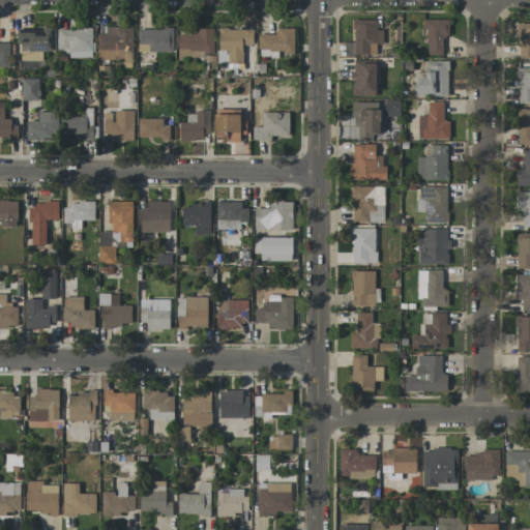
[(376,20),(354,20),(353,55),(376,55),(377,43),(382,43),(383,30),(376,30),(376,20)]
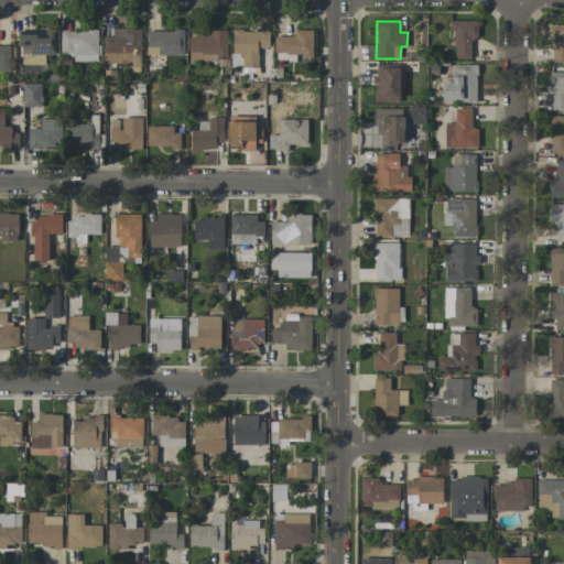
[(477,21),(453,21),(453,58),(470,58),(470,39),(477,39),(477,21)]
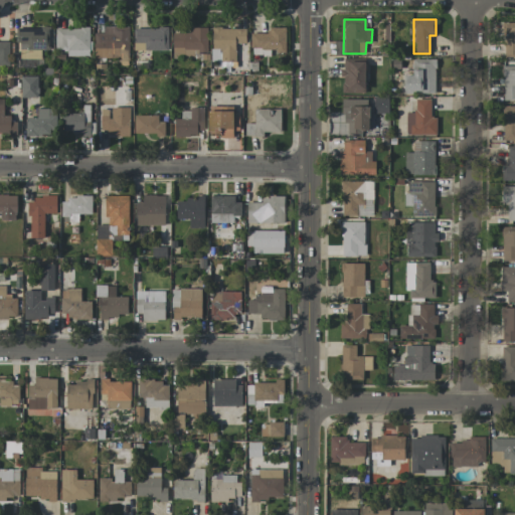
[(514,23),(504,23),(504,59),(514,58),(514,23)]
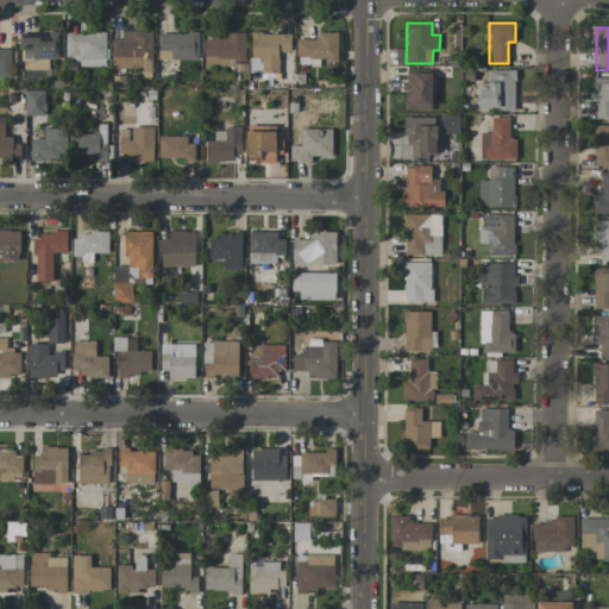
[(111,69),(152,69),(152,31),(123,32),(123,38),(111,39),(111,69)]
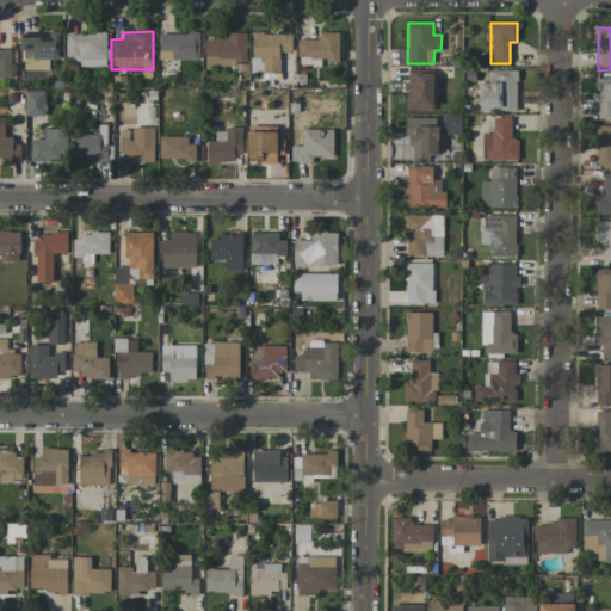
[(22,32),(20,71),(49,72),(49,60),(60,60),(60,34),(22,32)]
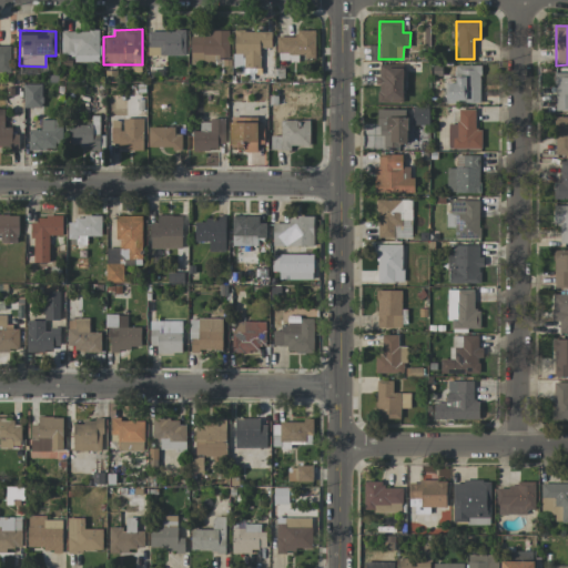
[(185,31),(146,30),(146,56),(185,57),(185,31)]
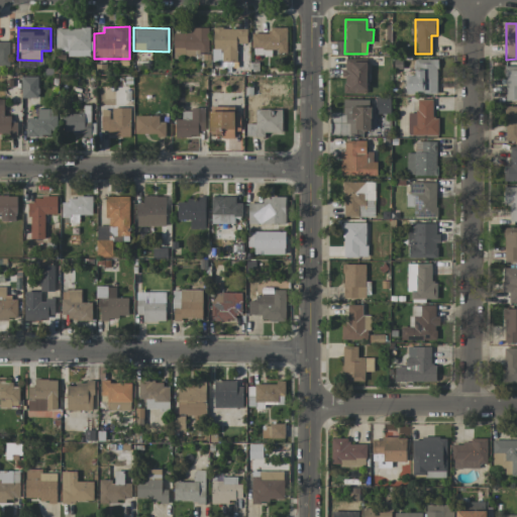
[(174,33),(174,56),(195,56),(195,52),(208,52),(208,28),(191,27),(191,33),(174,33)]
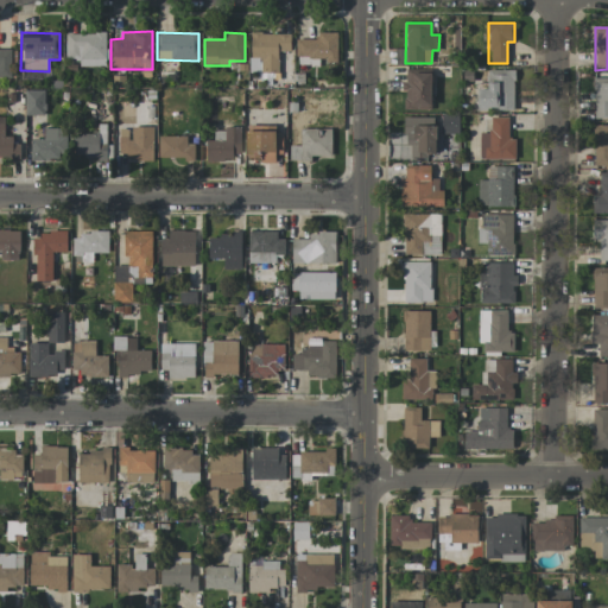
[(336,62),(337,32),(317,32),(317,39),(296,39),(296,65),(318,65),(318,62),(336,62)]
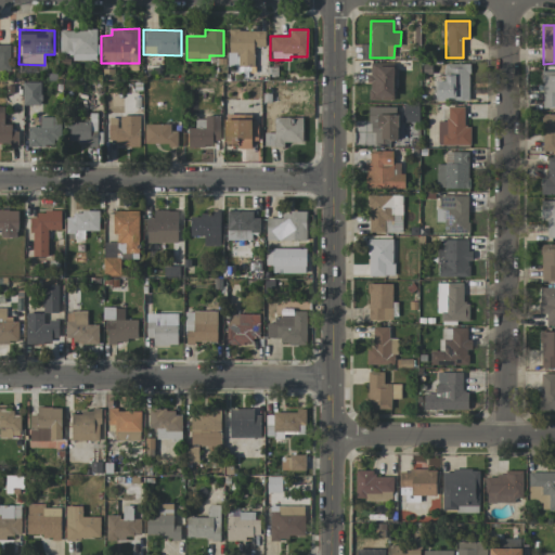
[(97,30),(60,30),(60,56),(71,55),(71,61),(97,60),(97,30)]
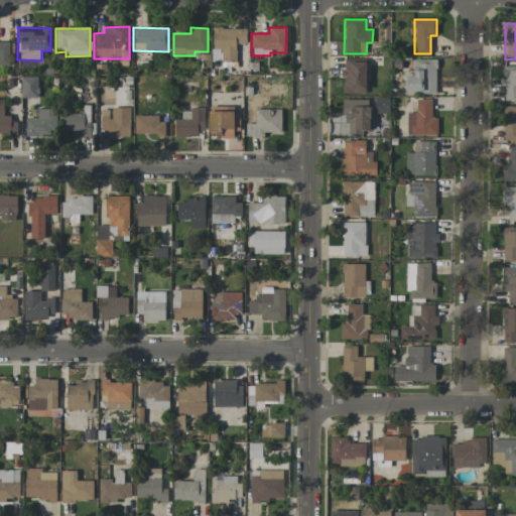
[(246,28),(213,29),(213,48),(221,48),(221,62),(236,61),(236,44),(246,43),(246,28)]
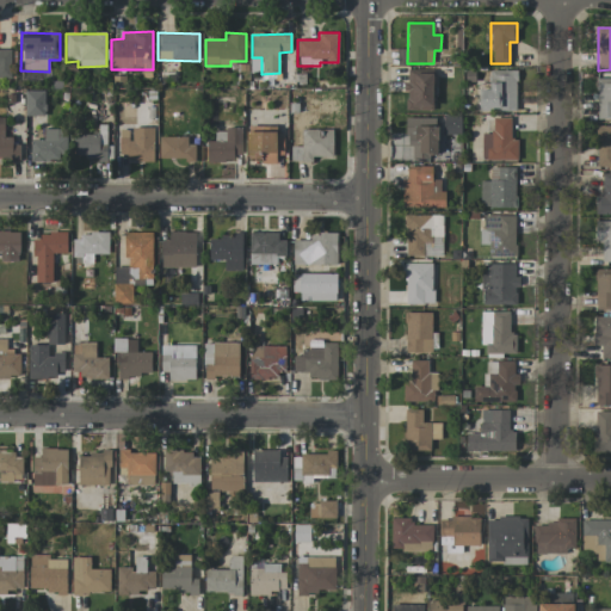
[(11,49),(0,49),(0,78),(11,78),(11,49)]
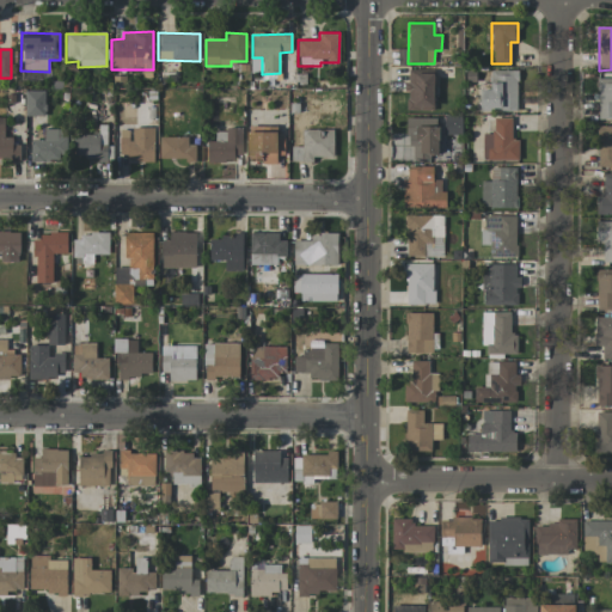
[(46,72),(24,71),(23,79),(46,80),(46,72)]
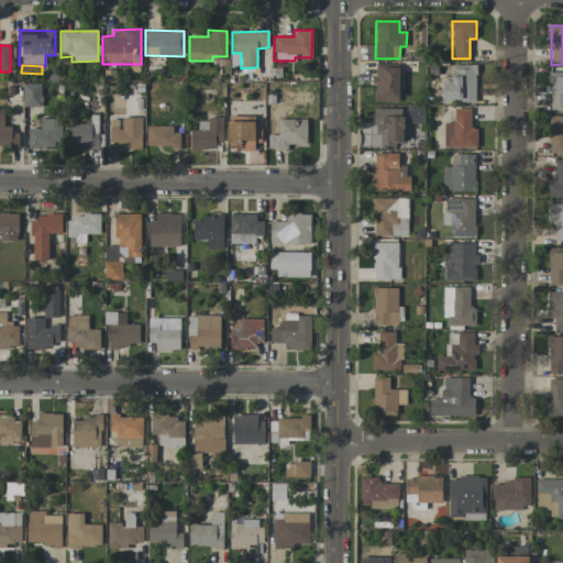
[(399,101),(400,65),(375,65),(374,100),(399,101)]
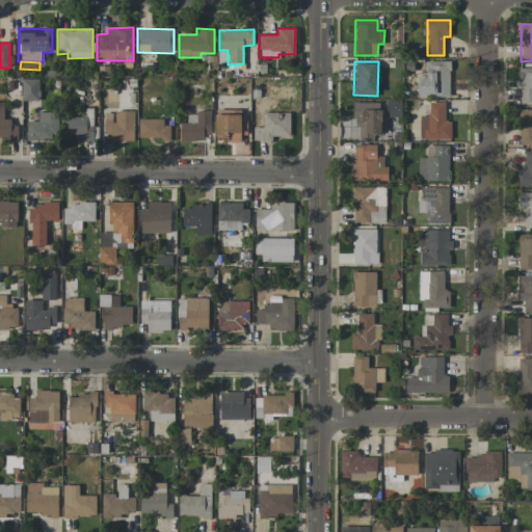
[(426,61),(427,78),(417,78),(418,98),(450,97),(449,61),(426,61)]
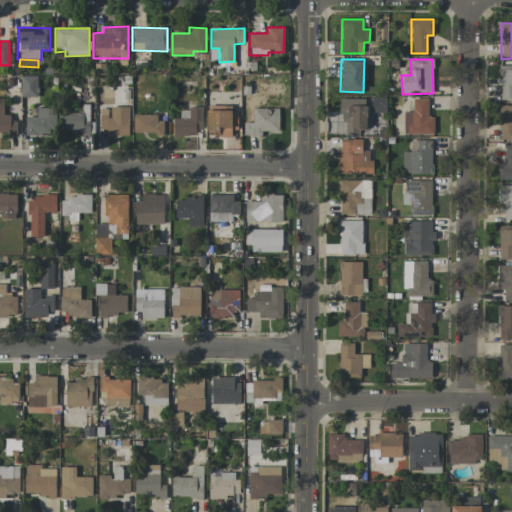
[(500,100),(511,100),(511,65),(501,65),(500,100)]
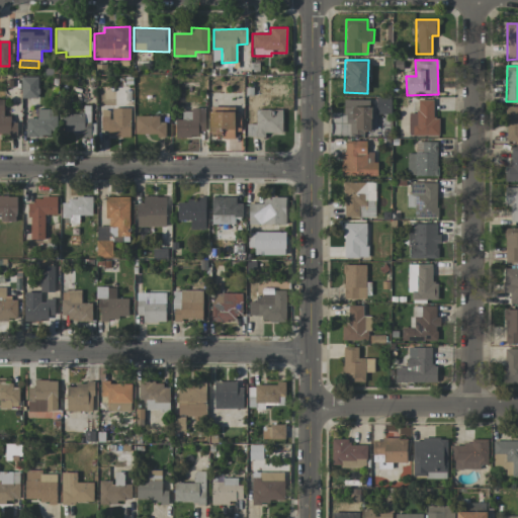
[(37,98),(37,77),(21,77),(21,97),(37,98)]
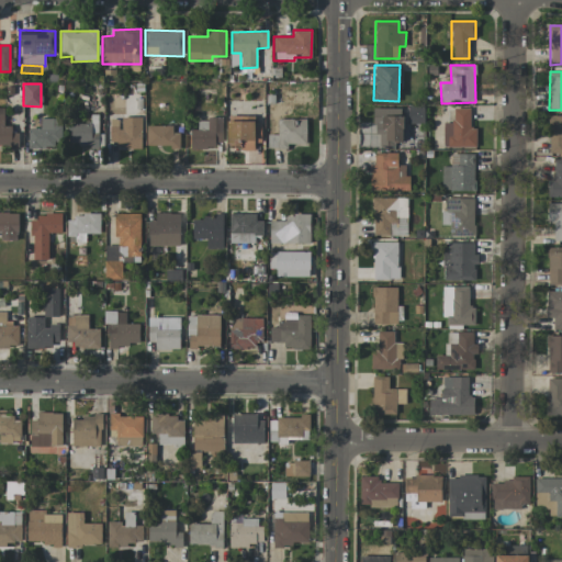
[(424,124),(424,105),(408,105),(407,123),(424,124)]
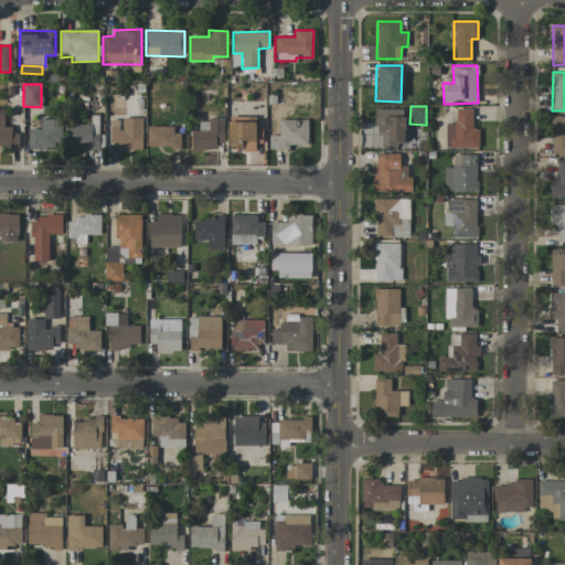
[(3,130),(4,109),(0,108),(0,147),(18,148),(19,130),(3,130)]
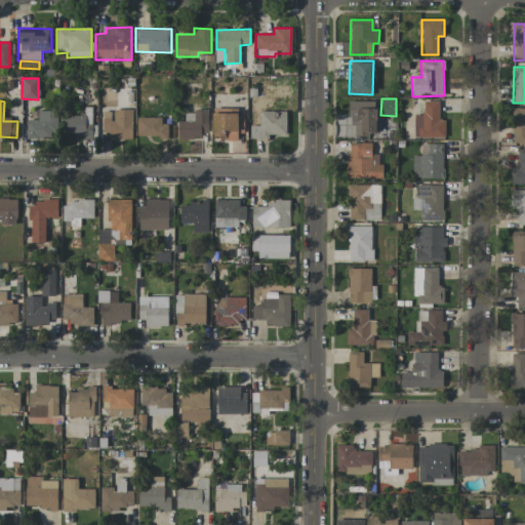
[(376,102),(351,101),(351,137),(376,137),(376,102)]
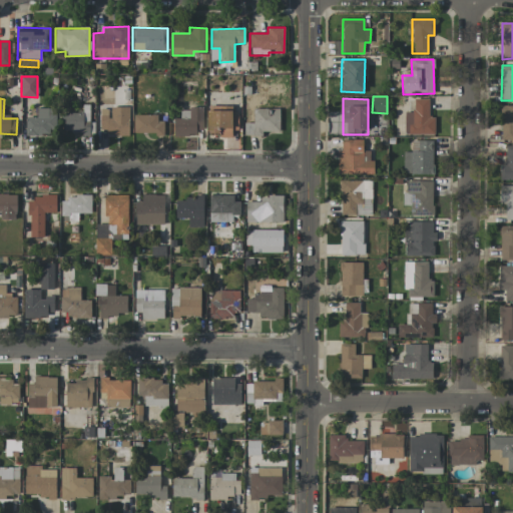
[(434,134),(434,117),(429,117),(429,98),(413,99),(413,112),(405,112),(405,134),(434,134)]
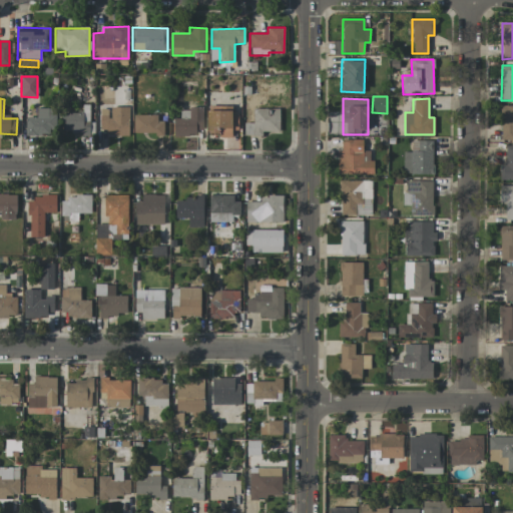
[(501,140),(512,140),(512,105),(501,105),(501,140)]
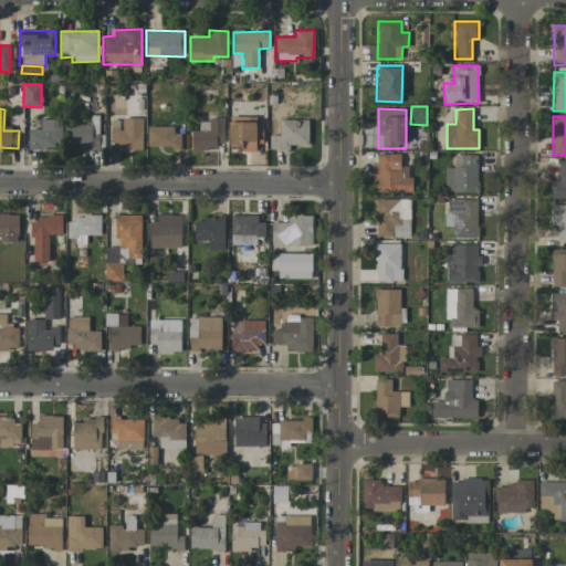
[(28,149),(62,149),(62,119),(39,118),(39,129),(29,129),(28,149)]
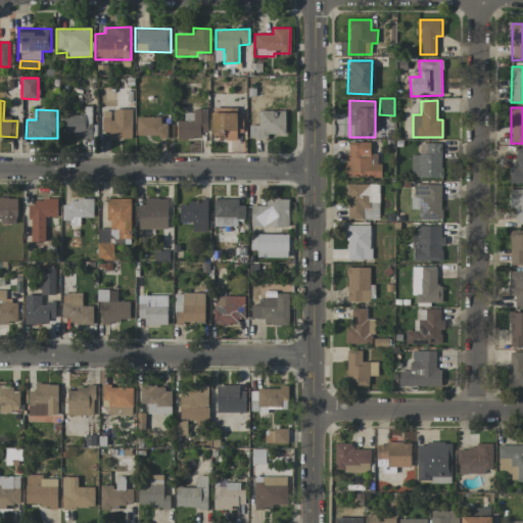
[(131,136),(131,121),(124,121),(124,110),(102,111),(102,137),(131,136)]
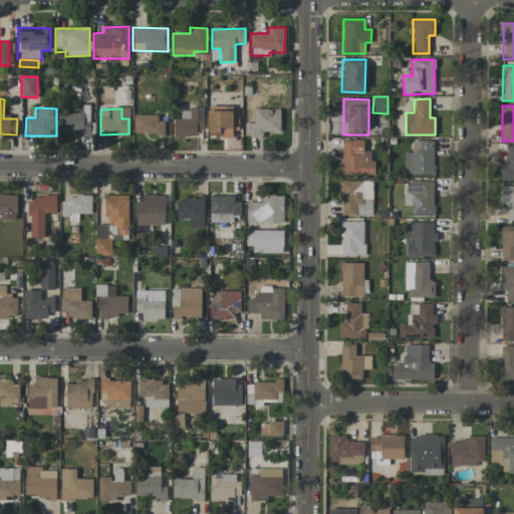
[(203,109),(181,108),(181,118),(175,118),(175,137),(195,137),(195,130),(203,131),(203,109)]
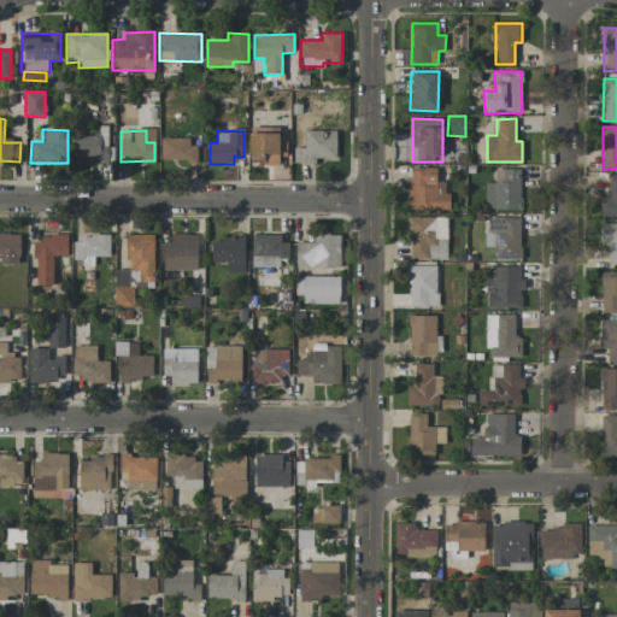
[(335,130),(304,131),(305,148),(293,148),(294,164),(316,164),(316,158),(336,158),(335,130)]
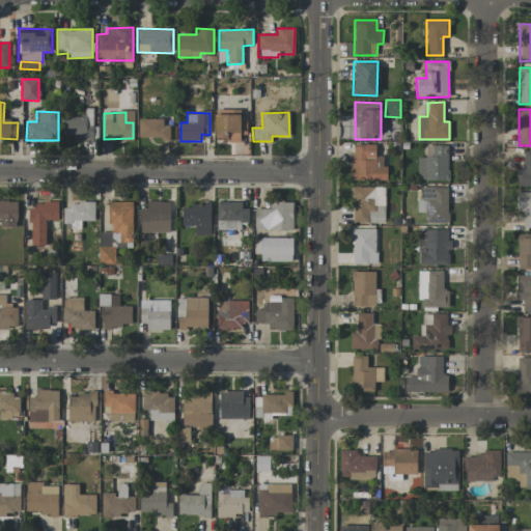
[(246,134),(246,114),(216,115),(216,141),(240,141),(240,134),(246,134)]
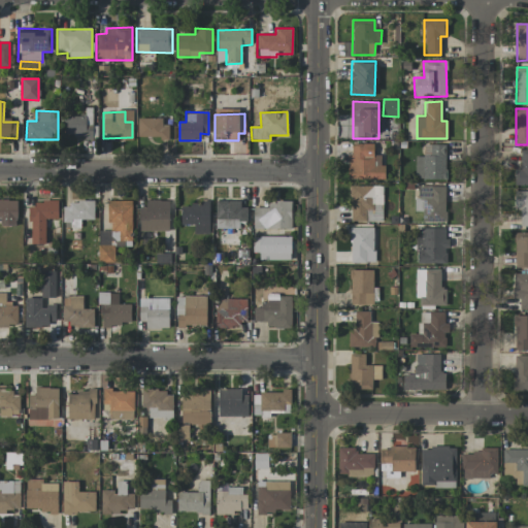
[(65,116),(65,138),(92,137),(92,116),(65,116)]
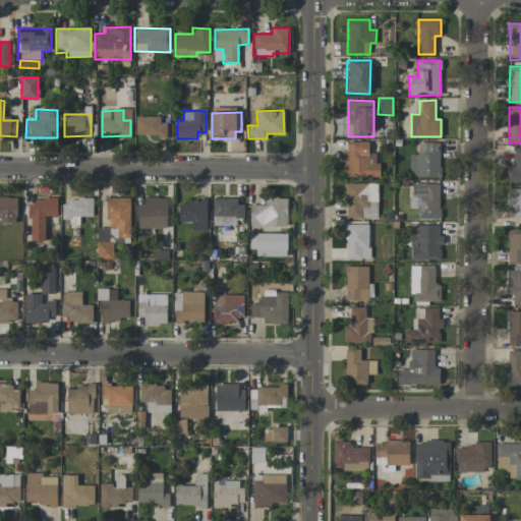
[(167,123),(160,123),(160,117),(136,116),(135,135),(166,136),(167,123)]
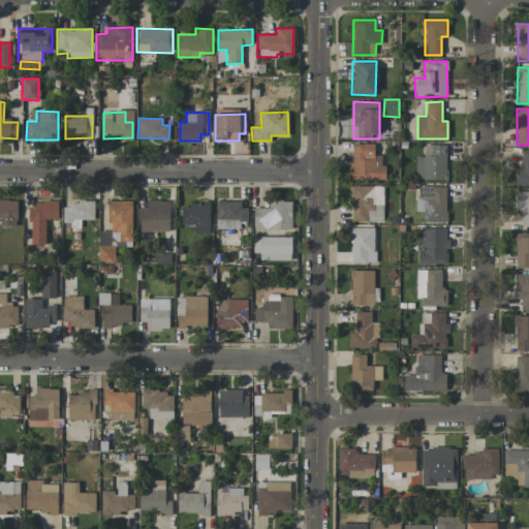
[(385,180),(385,165),(381,165),(381,156),(374,155),(374,145),(350,144),(349,179),(385,180)]
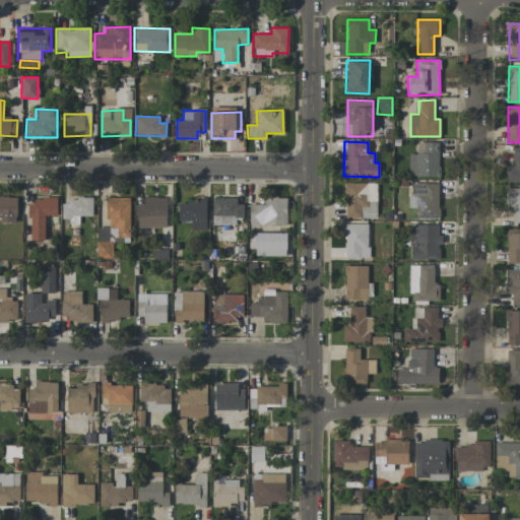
[(439,142),(416,143),(417,153),(408,153),(409,178),(440,177),(439,142)]
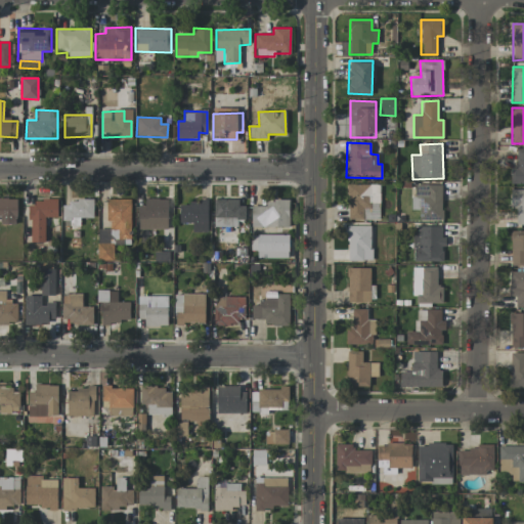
[(523,148),(517,149),(517,168),(511,168),(511,184),(523,184),(523,148)]
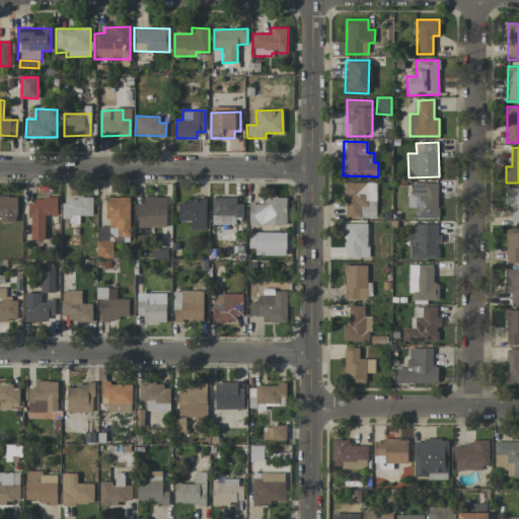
[(345,218),(376,218),(375,182),(344,182),(345,218)]
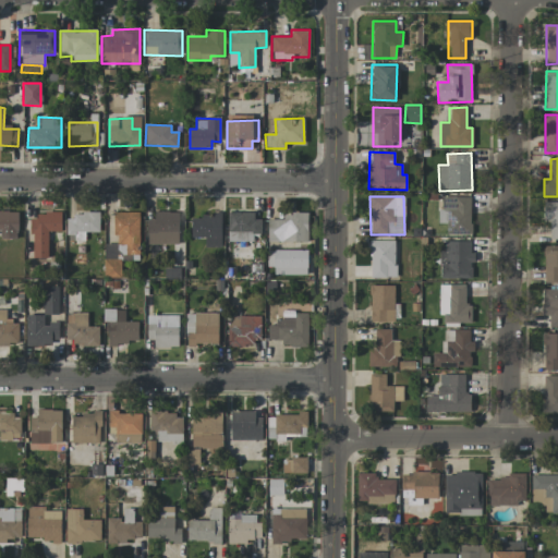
[(471,196),(443,197),(443,209),(438,209),(438,223),(446,223),(446,235),(471,234),(471,196)]
